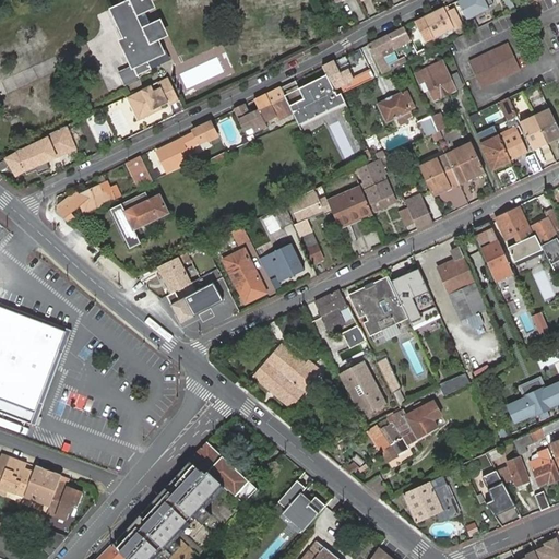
[(123,0),(126,2),(110,8),(125,39),(119,42),(132,66),(119,72),(125,86),(152,71),(149,63),(167,54),(161,40),(168,36),(162,19),(151,23),(146,12),(155,8),(152,0),(123,0)]
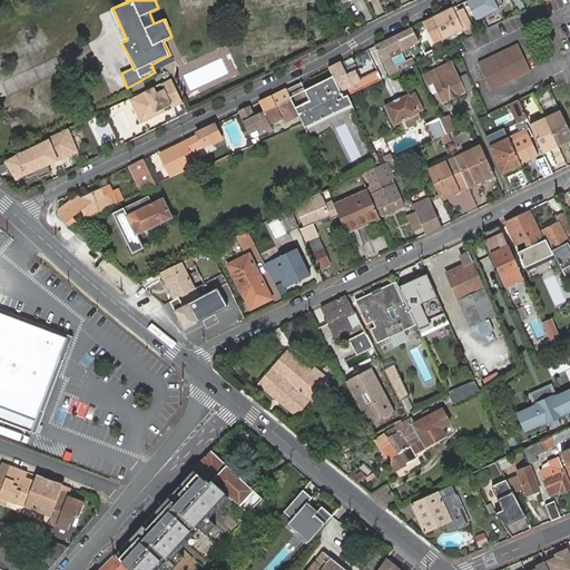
[(468,0),(478,21),(497,12),(495,9),(504,5),(510,1),(509,0),(468,0)]
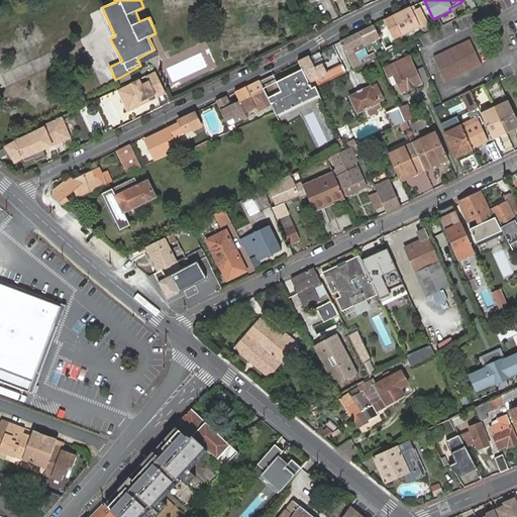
[(466,0),(472,12),(479,9),(474,0),(466,0)]
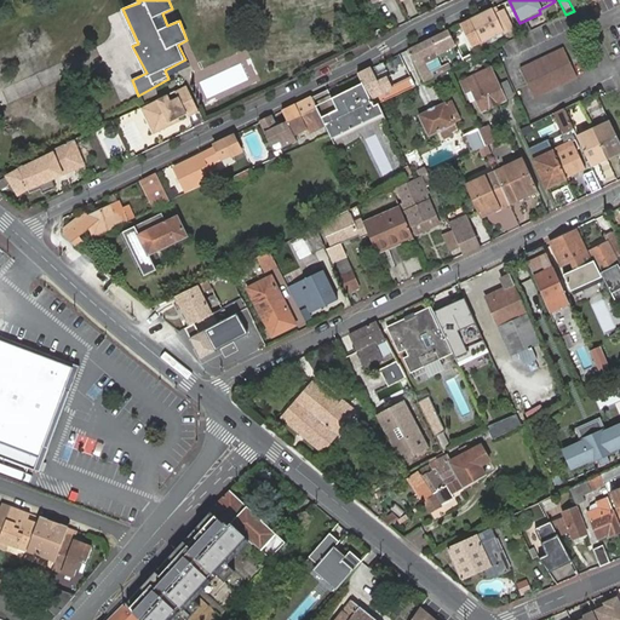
[(495,6),(463,23),(472,45),(474,47),(512,28),(504,10),(499,12),(495,6)]
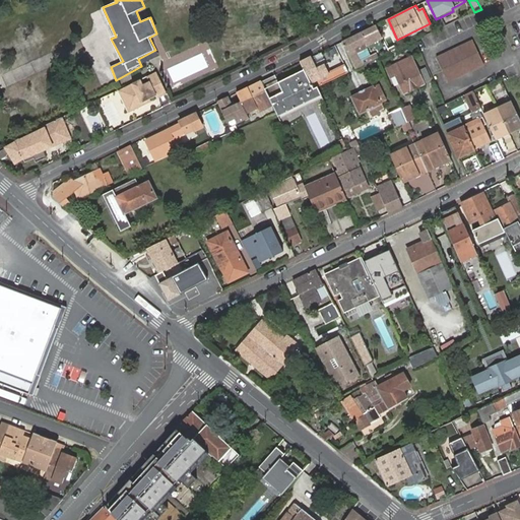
[(376,25),(342,42),(354,68),(371,61),(369,56),(360,60),(354,48),(367,42),(368,46),(382,39),(376,25)]
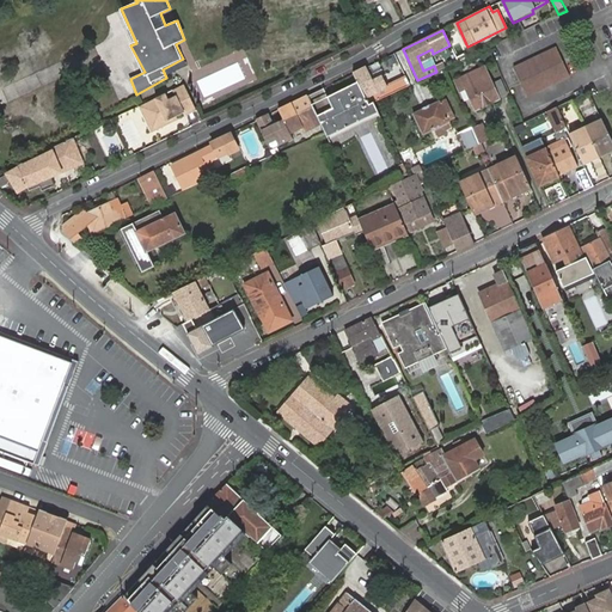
[(452,50),(458,62),(467,57),(461,46),(452,50)]
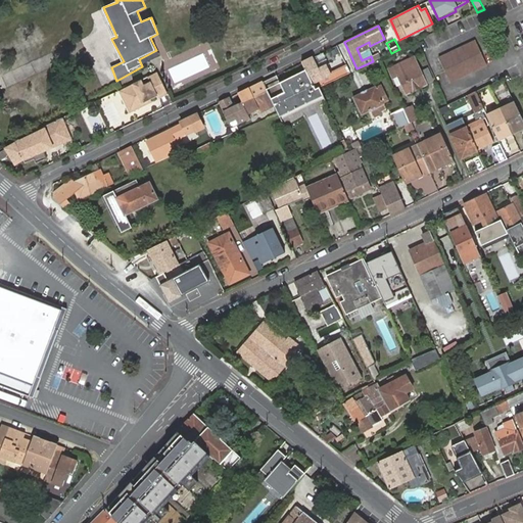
[(476,41),(439,57),(450,82),(487,65),(476,41)]
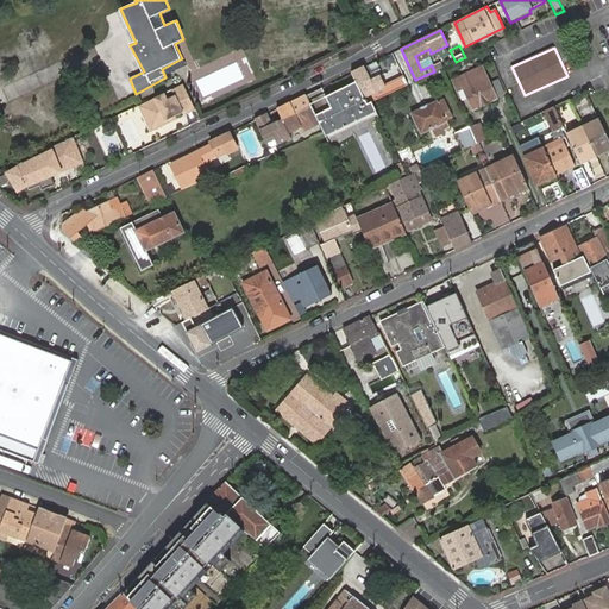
[(482,67),(453,81),(458,92),(464,89),(473,110),(497,99),(482,67)]
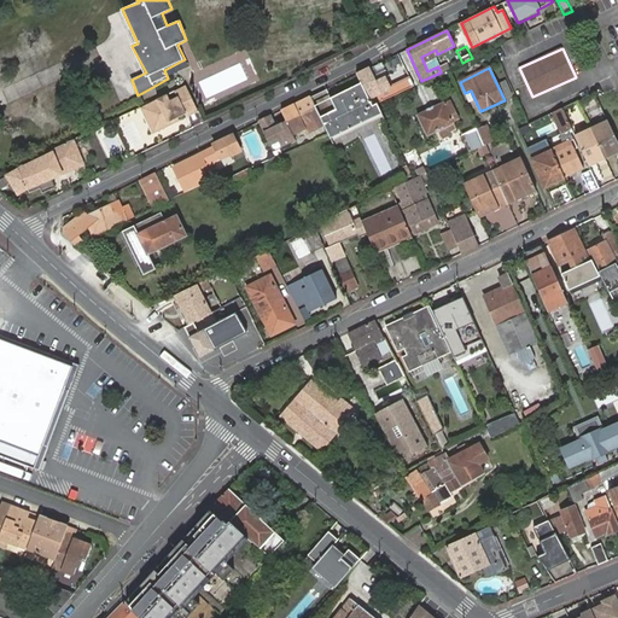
[(357,74),(361,82),(371,104),(377,101),(395,93),(408,87),(413,86),(409,77),(392,86),(389,87),(385,77),(375,82),(368,69),(357,74)]
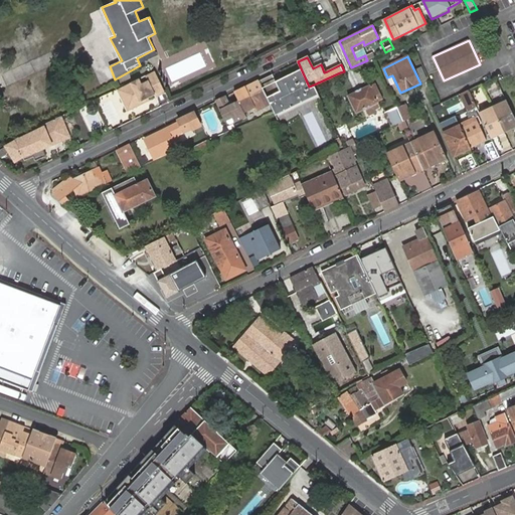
[(271,104),(272,106),(274,111),(276,115),(318,95),(314,84),(309,87),(301,68),(276,80),(273,73),(260,80),(271,104)]
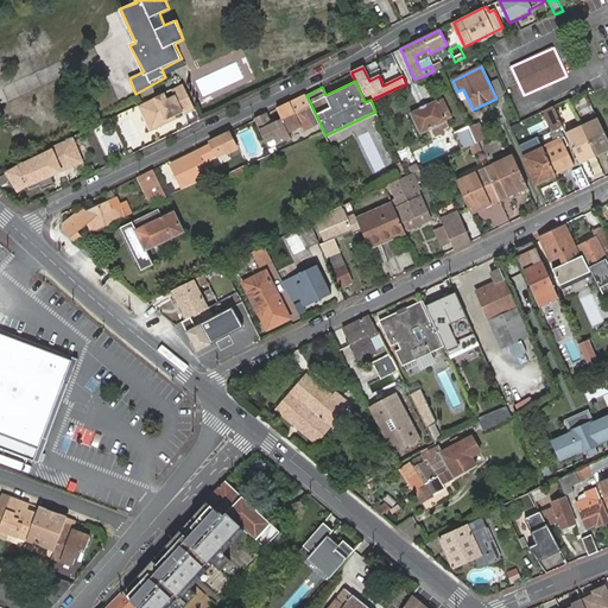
[(183,83),(156,97),(154,97),(138,106),(150,130),(168,121),(166,119),(176,114),(184,111),(183,109),(194,105),(190,97),(184,84),(183,83)]
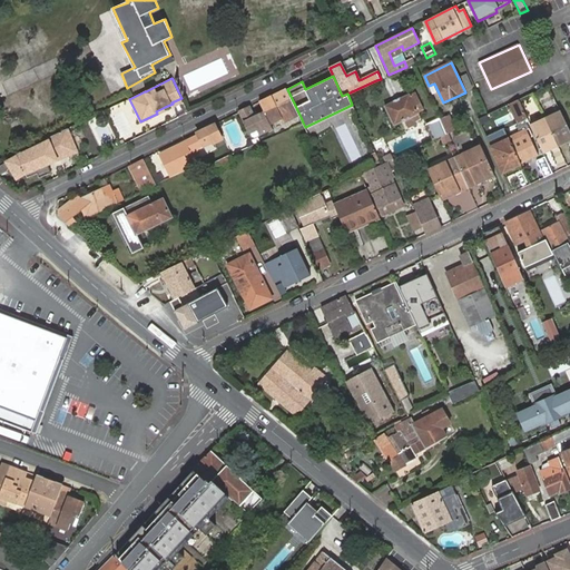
[(258,102),(267,116),(272,121),(281,118),(283,121),(300,115),(287,89),(258,102)]
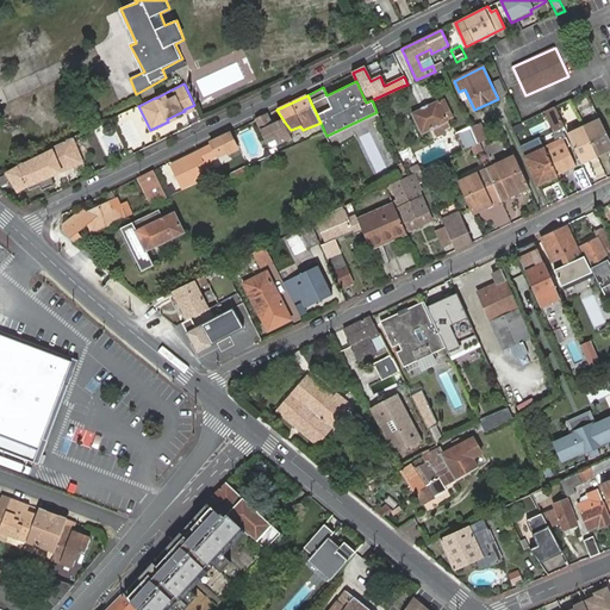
[(443,98),(411,111),(421,132),(429,130),(431,137),(442,132),(442,130),(449,126),(446,119),(452,117),(443,98)]
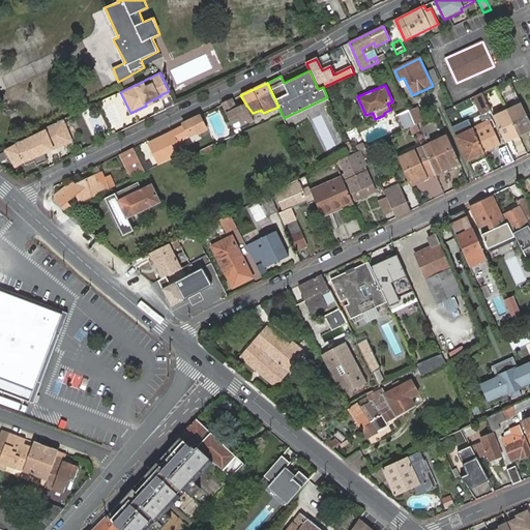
[(489,110),(481,93),(460,104),(461,106),(464,104),(465,105),(474,100),(481,113),(489,110)]
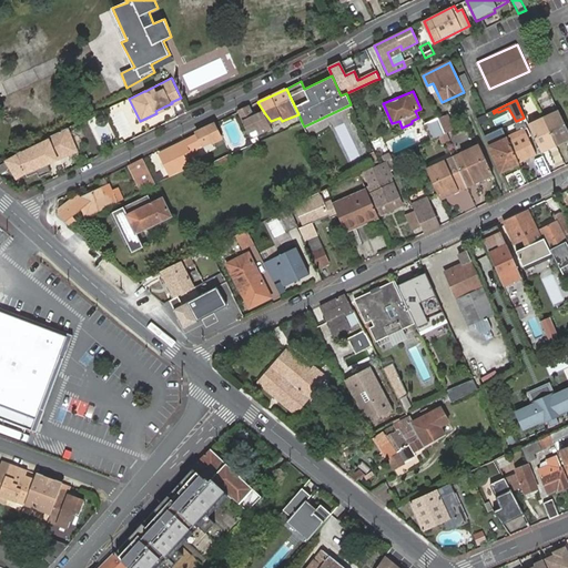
[(257,129),(260,134),(270,131),(273,129),(270,122),(266,115),(257,102),(256,103),(262,113),(260,114),(254,117),(253,113),(250,107),(239,112),(249,133),(257,129)]
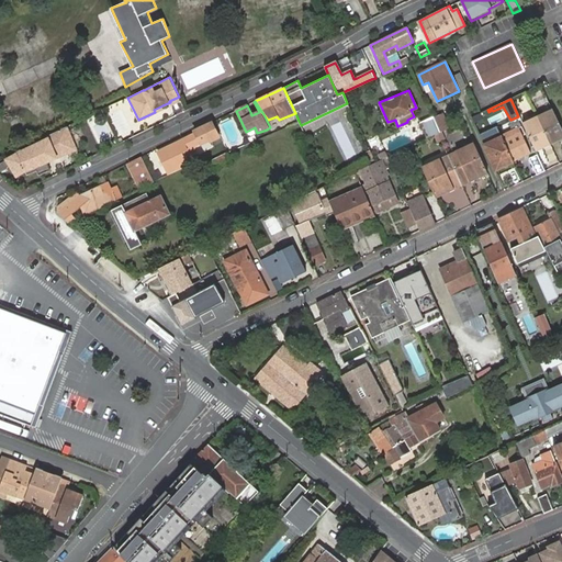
[(561,138),(561,130),(552,110),(536,117),(550,145),(561,138)]
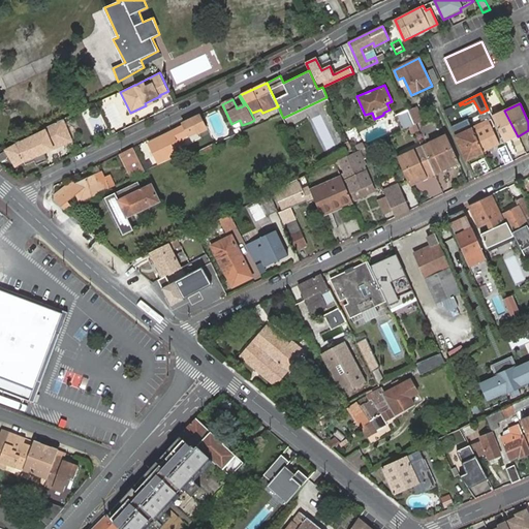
[(416,106),(408,111),(414,124),(417,123),(423,120),(416,106)]
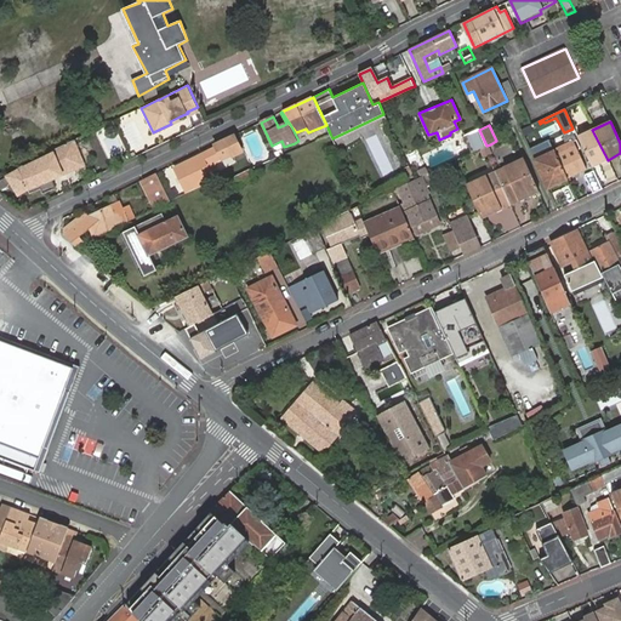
[(465,136),(472,153),(479,149),(484,147),(486,146),(479,130),(465,136)]
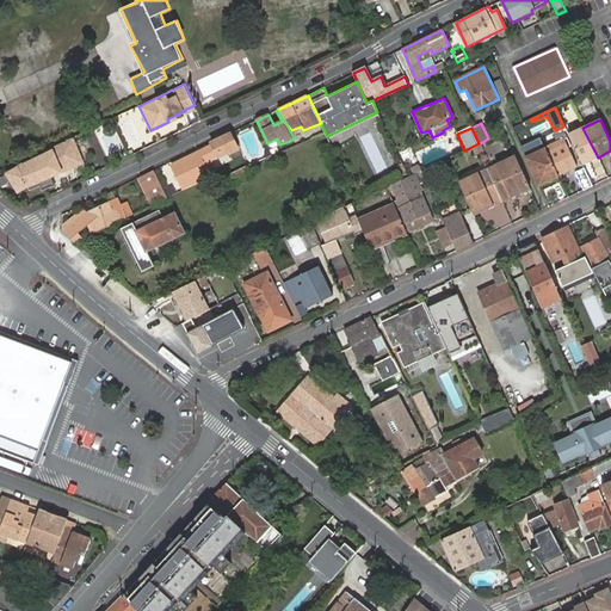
[(598,158),(582,128),(568,135),(582,165),(598,158)]
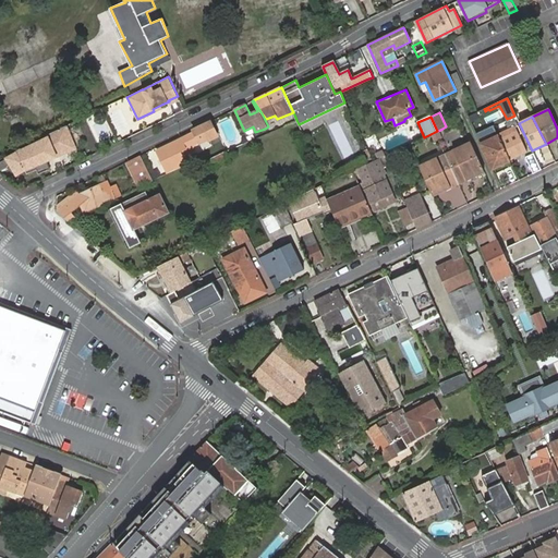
[(203,125),(193,130),(194,133),(158,152),(167,171),(184,162),(182,157),(190,153),(187,148),(194,145),(195,146),(209,140),(210,142),(218,137),(211,121),(203,125)]
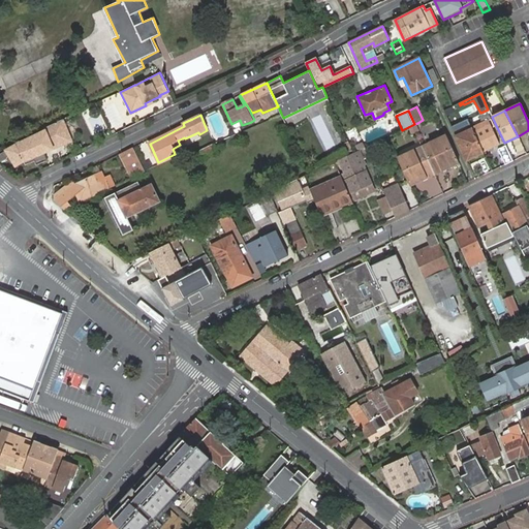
[(19,141),(14,143),(16,145),(7,149),(10,155),(16,165),(25,160),(26,162),(35,159),(37,164),(48,160),(44,153),(71,141),(62,120),(42,129),(43,130),(19,143),(19,141)]
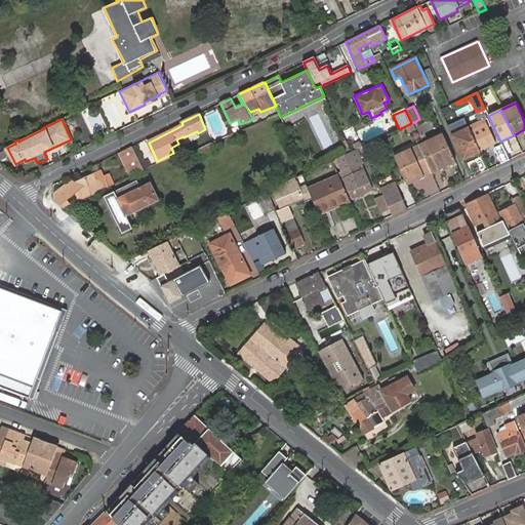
[(468,127),(468,128),(479,151),(494,143),(485,124),(484,124),(482,120),(468,127)]
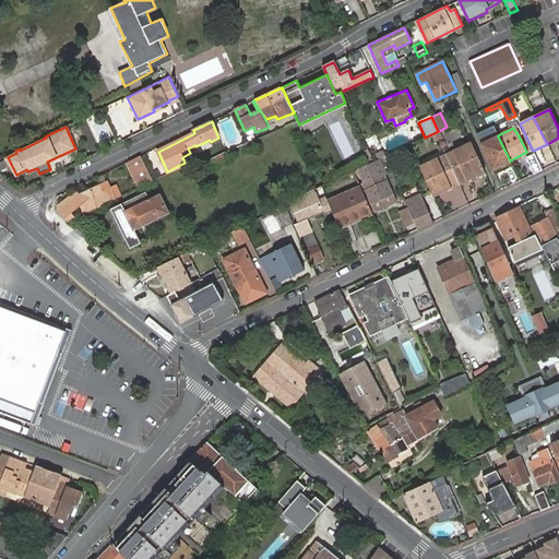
[(436,132),(439,140),(444,138),(441,130),(438,131),(436,132)]
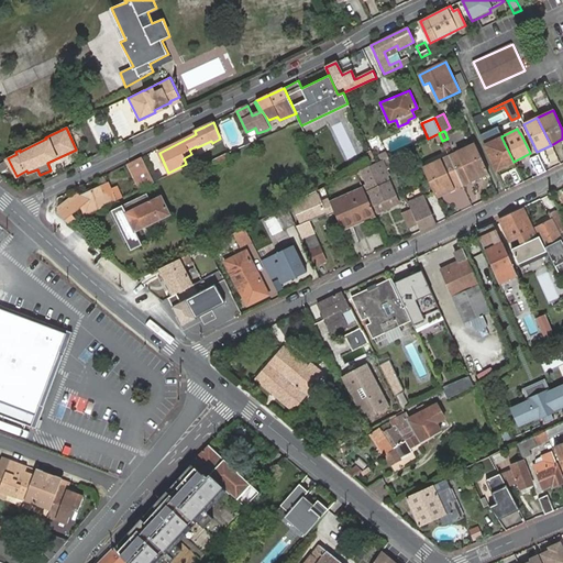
[(501,138),(485,144),(497,169),(514,162),(501,138)]
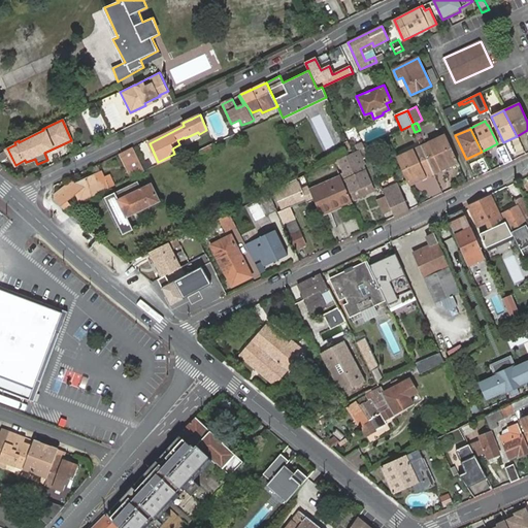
[(422,145),(435,174),(459,164),(446,134),(422,145)]
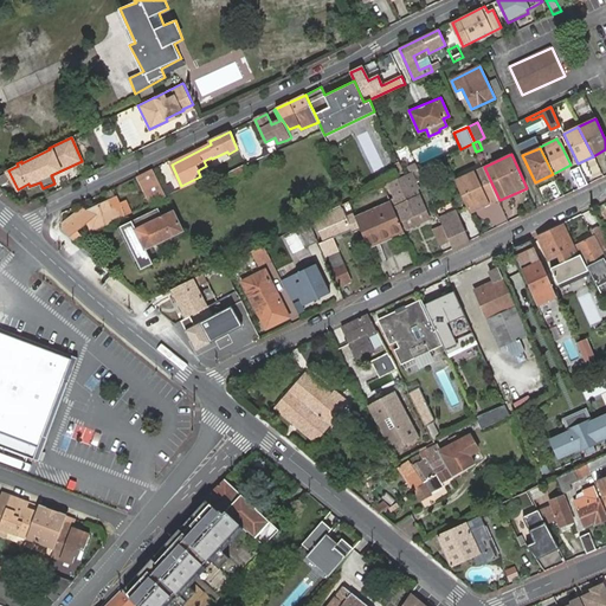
[(246,165),(225,175),(231,186),(251,176),(246,165)]
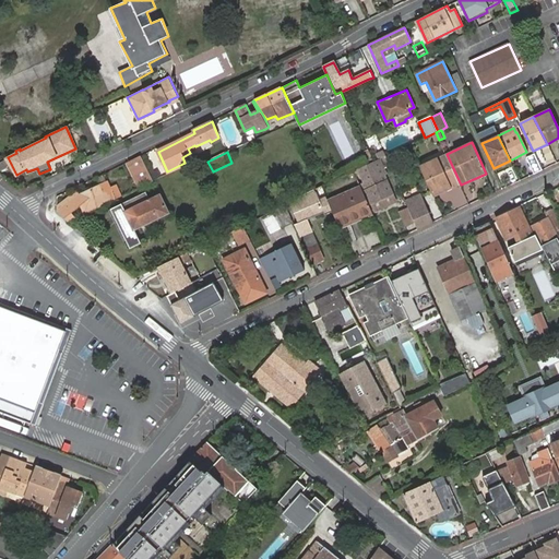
[(447,154),(419,167),(433,198),(461,185),(447,154)]
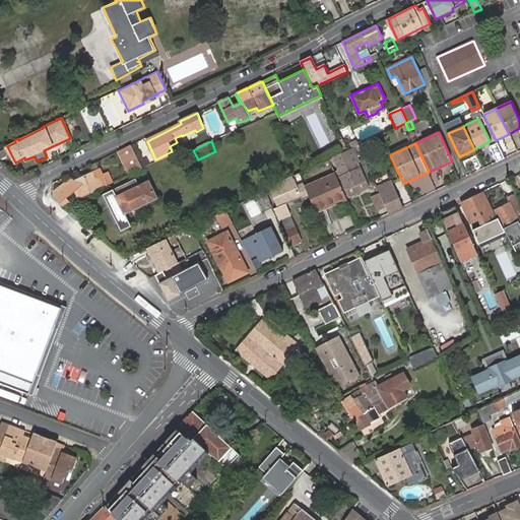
[(490,146),(496,161),(504,157),(497,143),(490,146)]
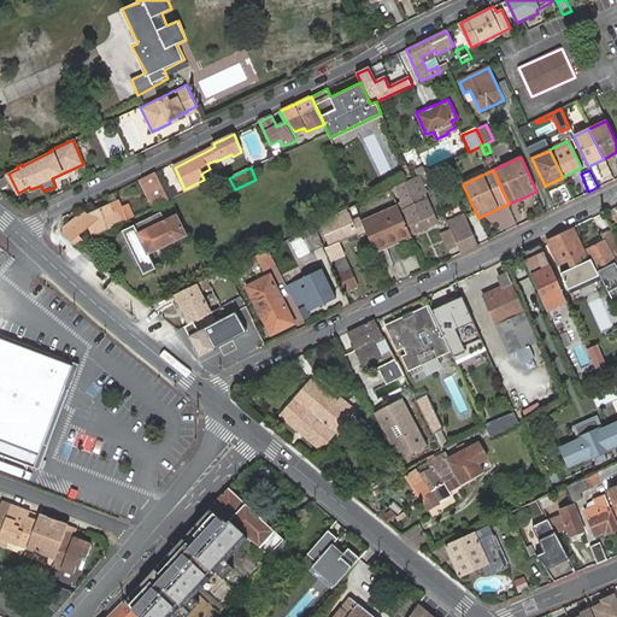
[(12,181),(9,174),(0,178),(0,184),(1,187),(12,181)]
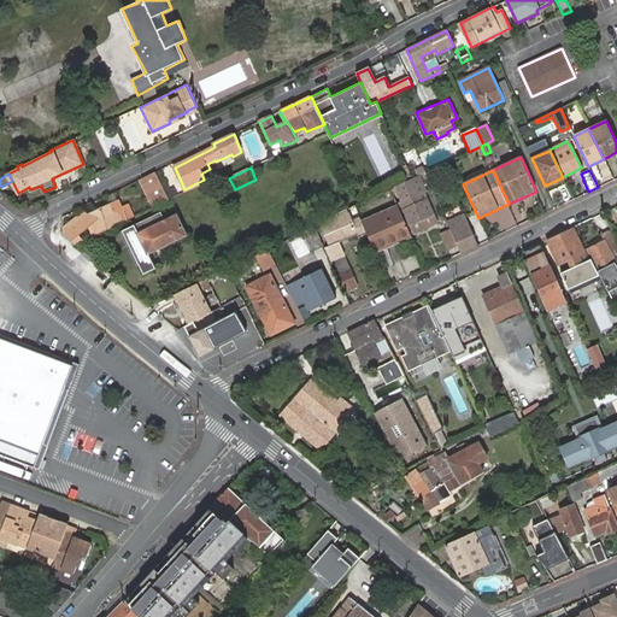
[(146,180),(157,205),(170,200),(157,174),(146,180)]
